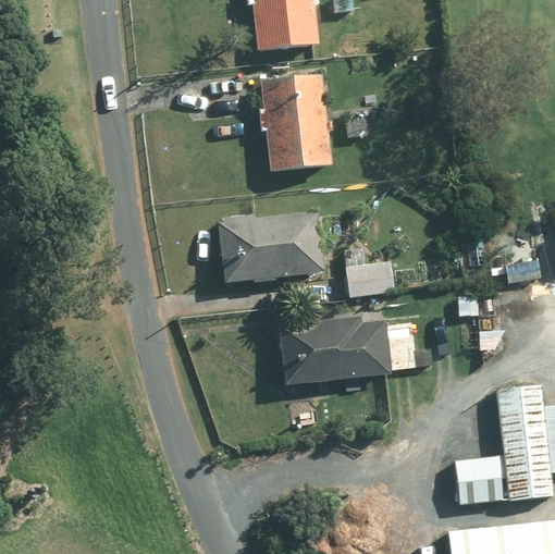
[(319,44),(312,0),(250,0),(258,51),(319,44)]
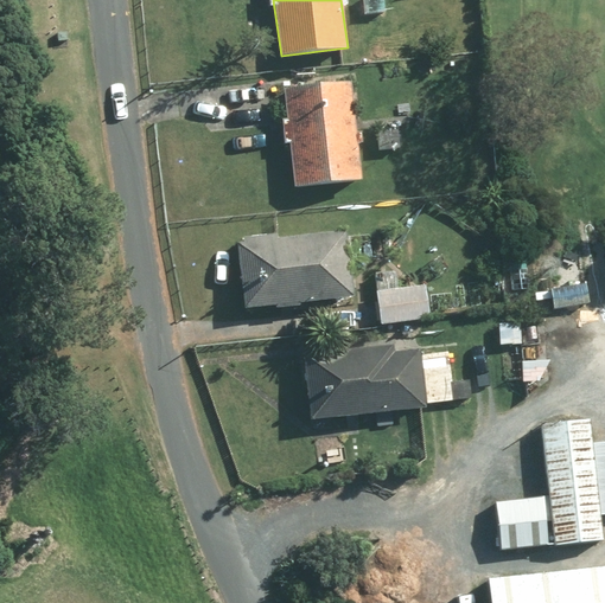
[(350,81),(285,88),(294,186),(360,180),(350,81)]
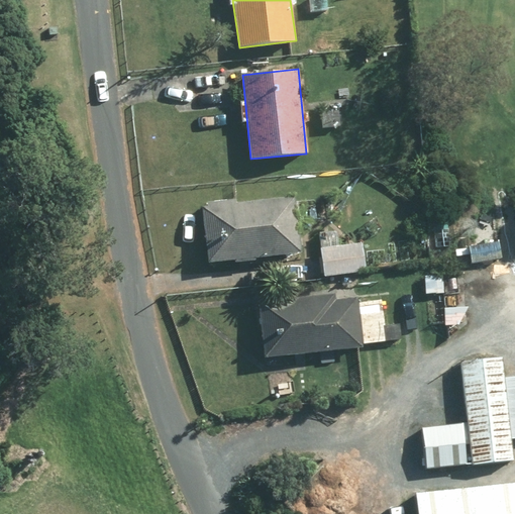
[(295,195),(204,205),(209,262),(300,251),(295,195)]
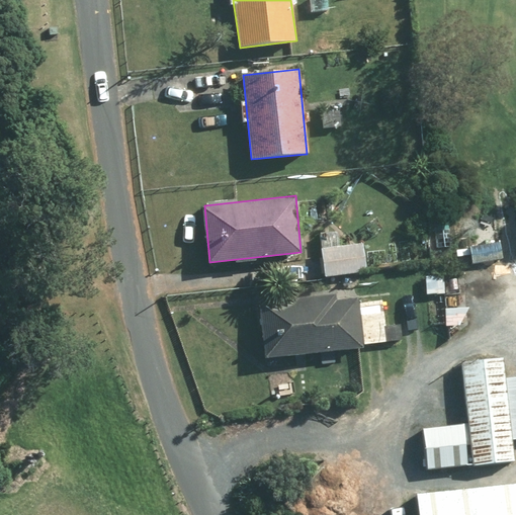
[(363,242),(323,248),(327,275),(367,269),(363,242)]
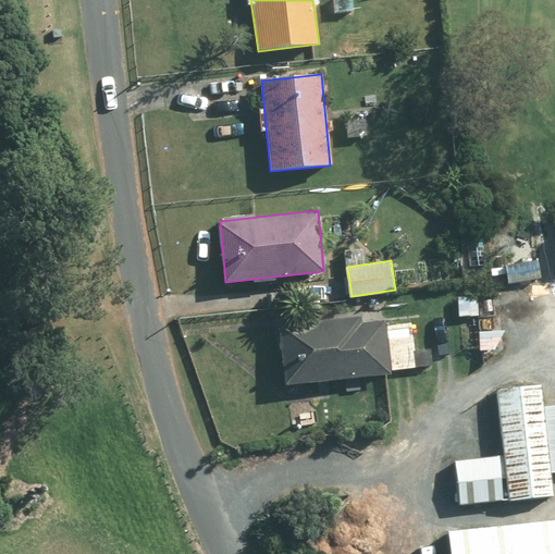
[(278,329),(284,385),(391,373),(391,369),(434,365),(432,348),(415,351),(411,321),(386,323),(385,317),(278,329)]
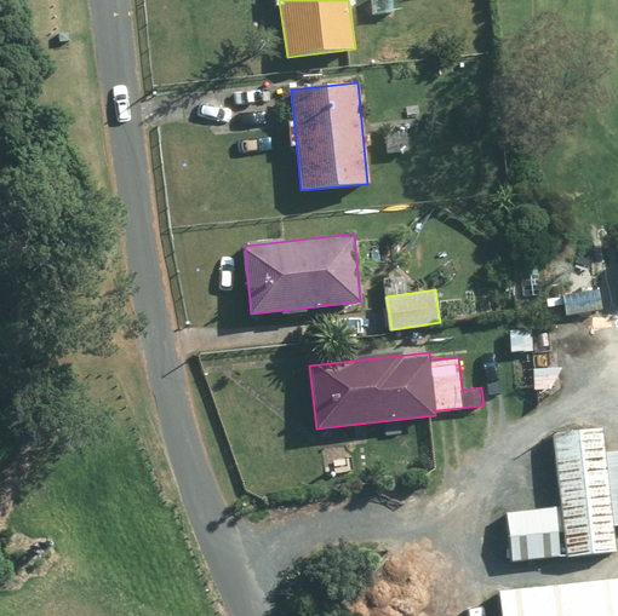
[(617,450),(607,453),(604,426),(553,432),(561,505),(507,512),(513,560),(565,554),(565,557),(616,551),(613,525),(617,524),(617,450)]
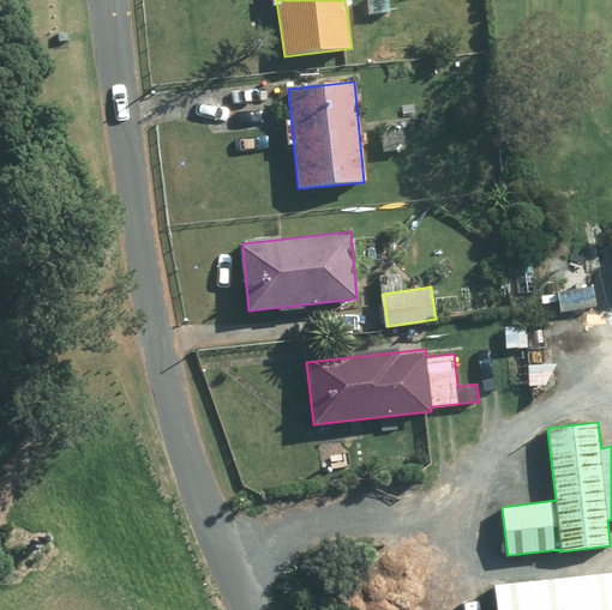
[(611,572),(491,586),(492,609),(611,609),(611,572)]
